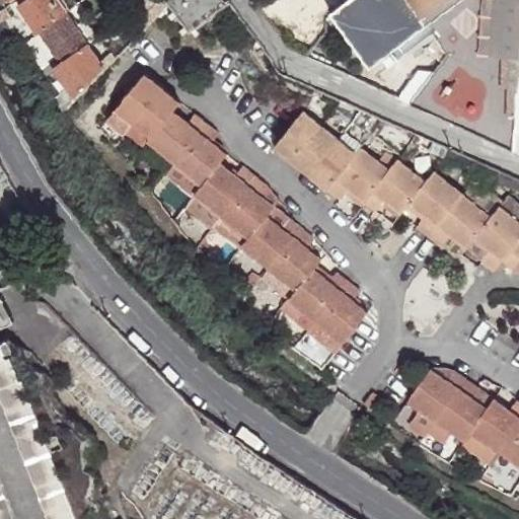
[(26,0),(19,5),(36,31),(40,30),(64,12),(56,0),(26,0)]
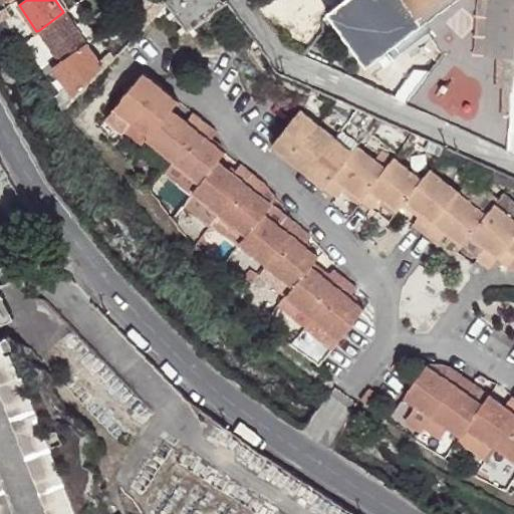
[(147,23),(168,2),(166,0),(165,0),(150,8),(144,0),(142,0),(140,2),(149,12),(142,18),(147,23)]
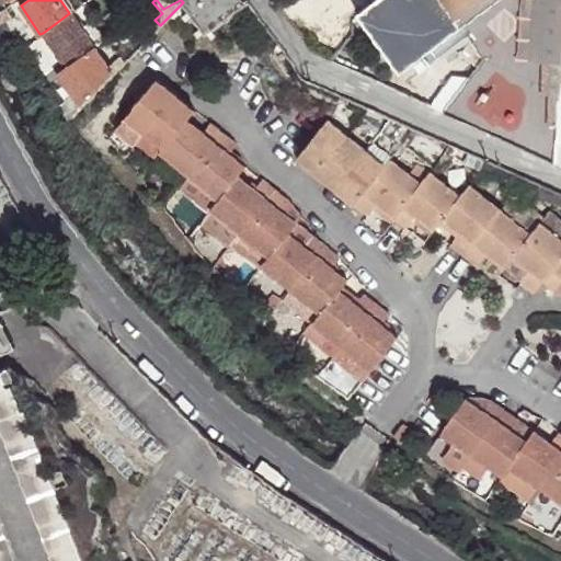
[(371,0),(357,11),(395,63),(456,18),(443,0),(371,0)]
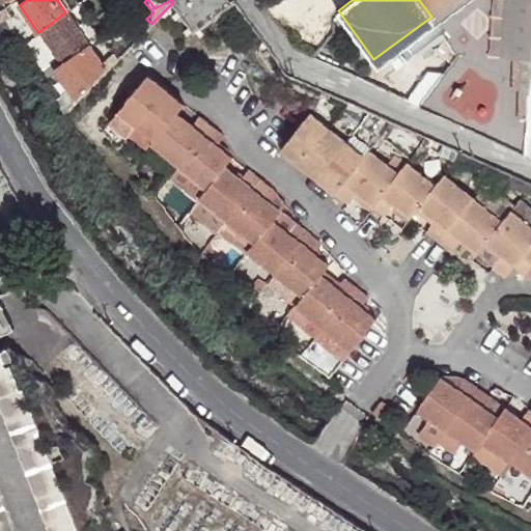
[(437,24),(468,0),(452,0),(431,17),(373,59),(380,65),(437,24)]
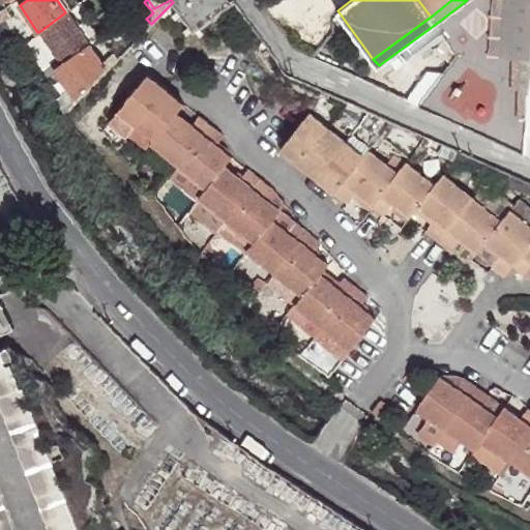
[(451,0),(418,0),(431,17),(451,0)]
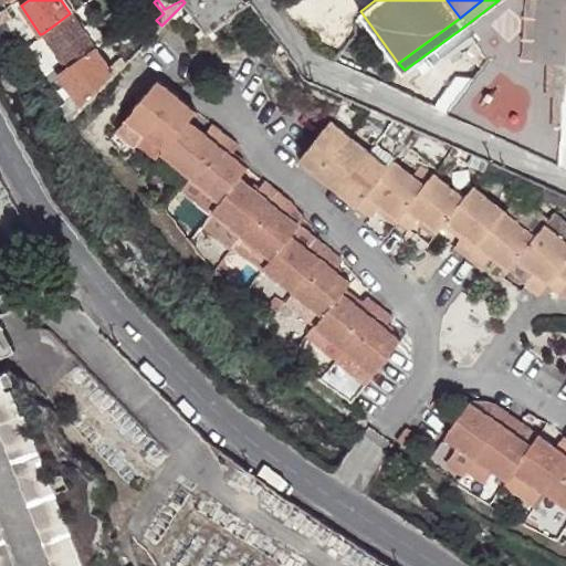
[(541,0),(536,61),(547,61),(552,0),(541,0)]
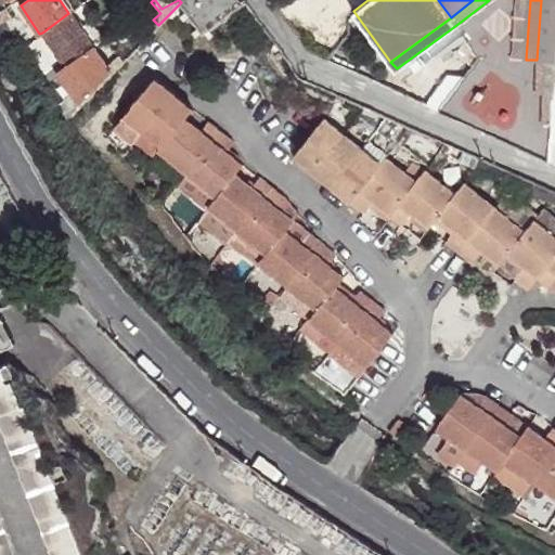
[(554,0),(541,0),(537,60),(546,61),(554,62),(554,0)]
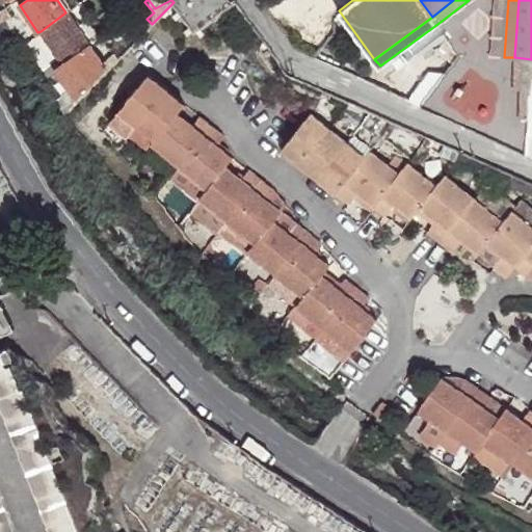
[(62,65),(89,48),(65,12),(41,31),(41,32),(62,65)]
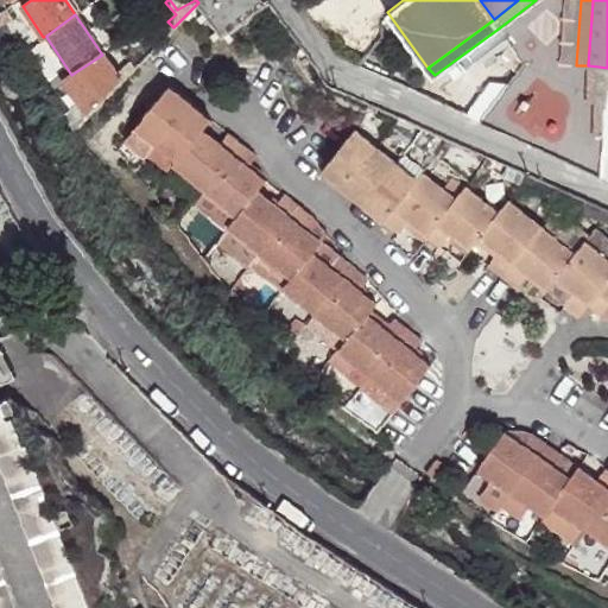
[(106,61),(102,55),(71,75),(63,81),(69,87),(106,61)]
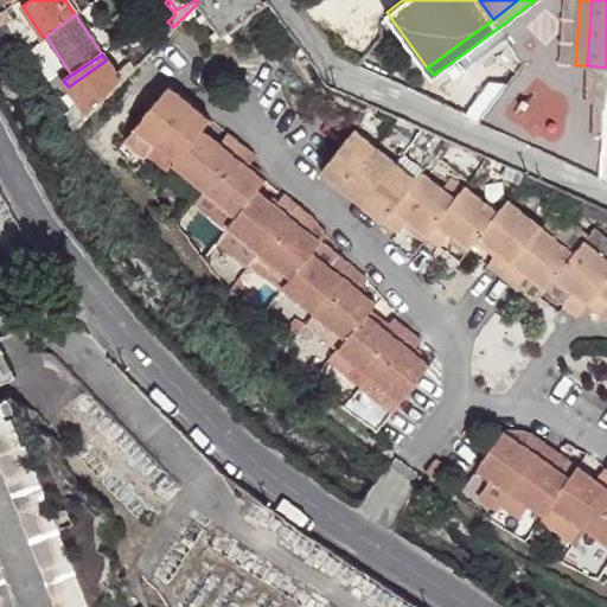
[(88,113),(121,80),(116,72),(106,61),(69,87),(78,102),(88,113)]
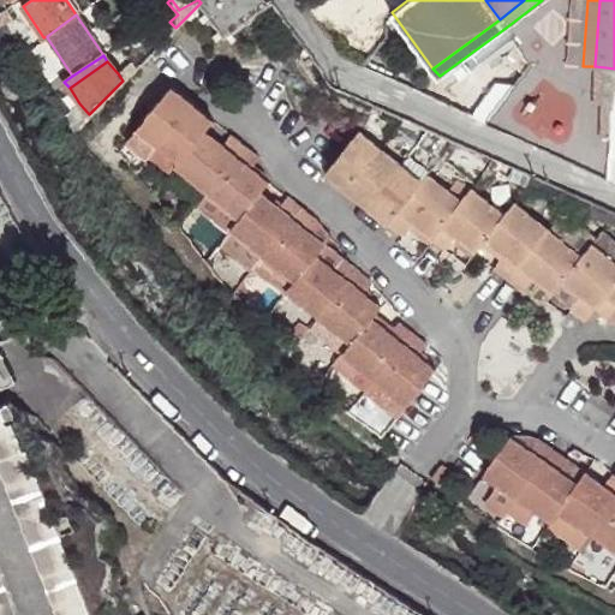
[(123,81),(135,69),(130,63),(118,73),(123,81)]
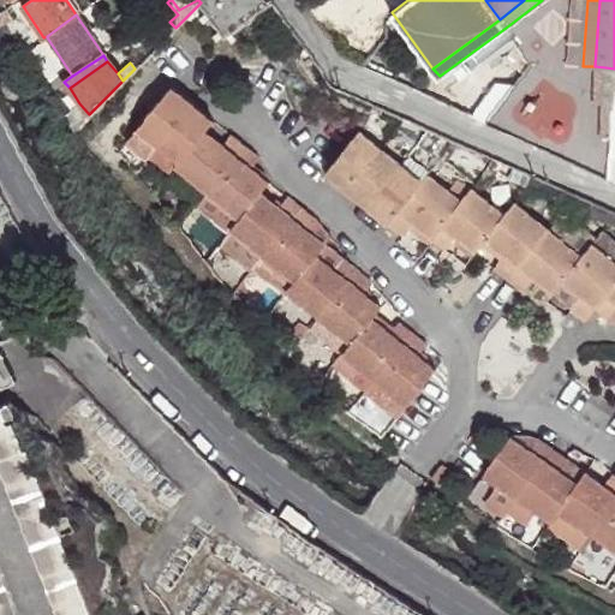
[(614,69),(605,67),(603,94),(614,95),(614,77),(614,69)]
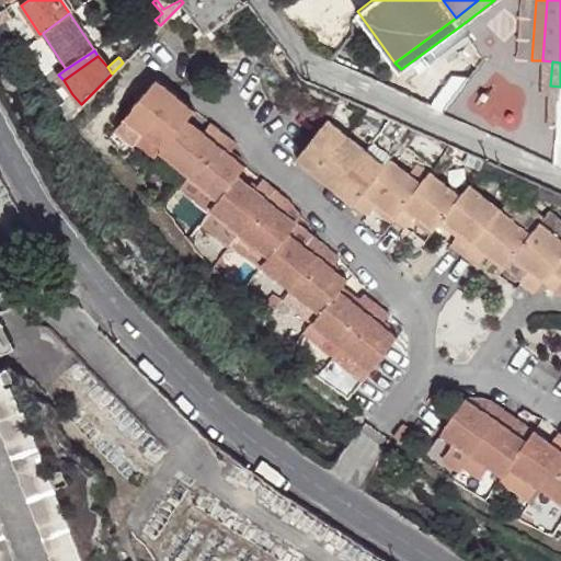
[(431,103),(554,160),(556,153),(557,128),(559,113),(548,112),(550,86),(528,83),(490,64),(477,80),(471,76),(453,75),(431,103)]
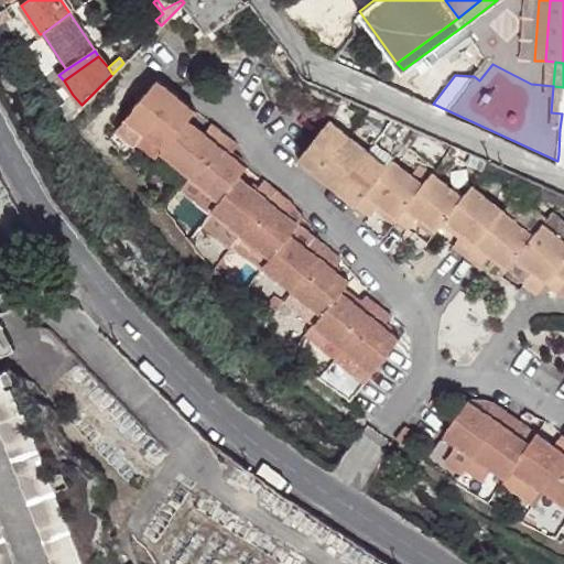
[(155,80),(125,120),(160,151),(156,155),(216,203),(209,212),(268,259),(259,269),(318,316),(311,325),(371,372),(398,338),(381,326),(389,316),(362,294),(355,304),(340,292),(348,283),(331,270),(339,260),(312,238),(304,247),(288,236),(296,225),(280,212),(286,203),(261,182),(253,190),(238,177),(245,169),(228,155),(236,145),(209,123),(202,133),(186,121),(194,112),(155,80)]
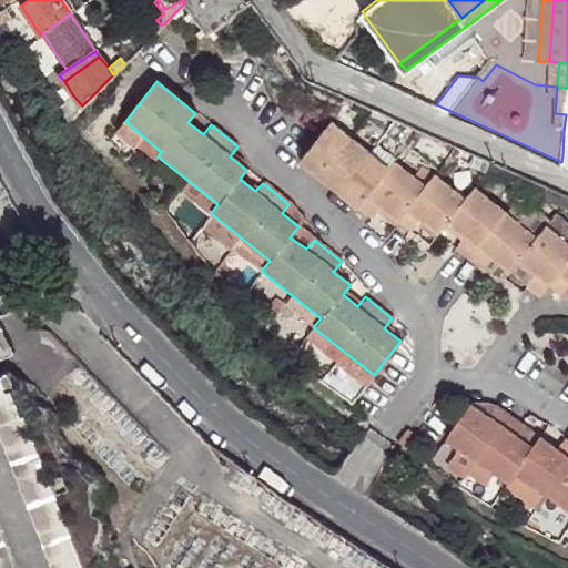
[(567,88),(557,87),(555,113),(566,114),(567,88)]
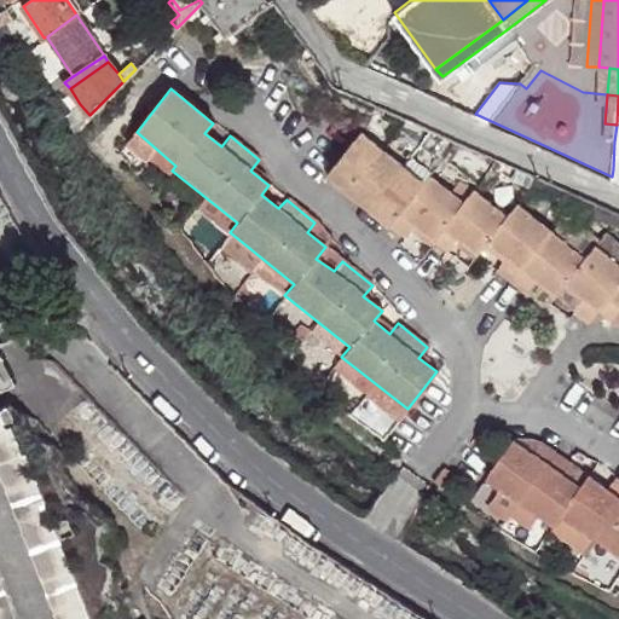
[(75,131),(90,115),(80,104),(65,114),(74,131),(75,131)]
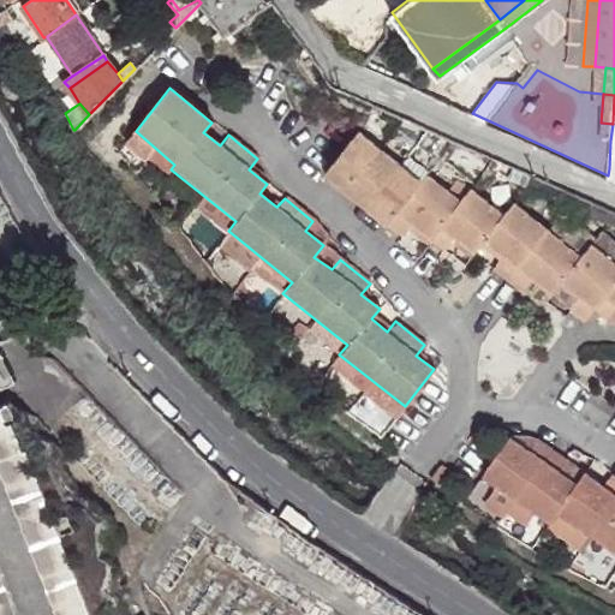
[(425,175),(419,185),(357,133),(322,177),(386,227),(400,239),(411,225),(443,255),(453,240),(473,256),(482,244),(500,258),(489,270),(520,294),(531,282),(549,298),(560,285),(575,298),(565,312),(580,322),(592,310),(604,321),(614,308),(614,268),(586,246),(577,258),(512,204),(501,218),(467,191),(458,202),(425,175)]
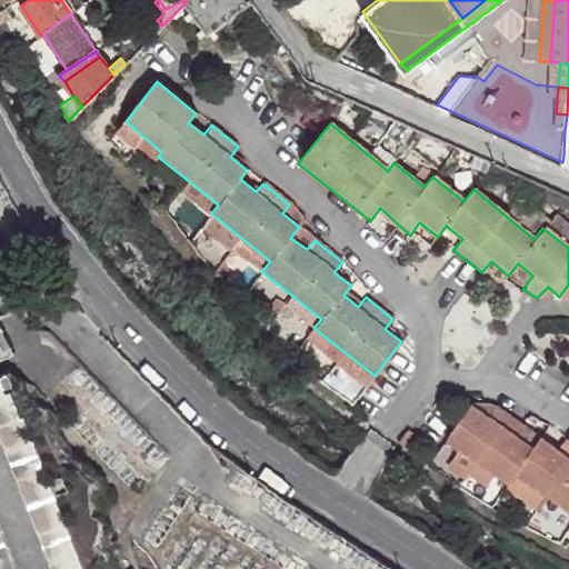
[(15,385),(10,371),(0,375),(0,389),(9,386),(15,385)]
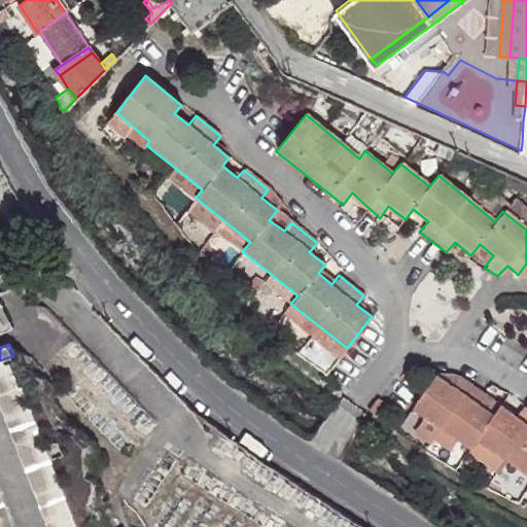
[(10,361),(0,364),(0,401),(48,526),(76,526),(50,458),(45,446),(23,384),(20,384),(10,361)]
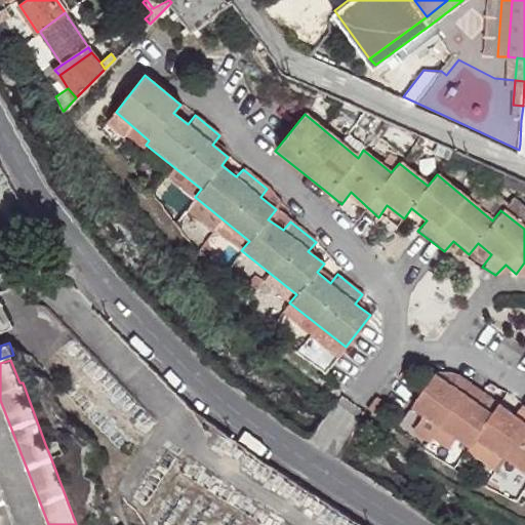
[(450,385),(434,372),(410,406),(470,447),(476,439),(524,473),(524,408),(520,405),(514,415),(497,404),(491,413),(475,402),(481,393),(455,375),(450,385)]
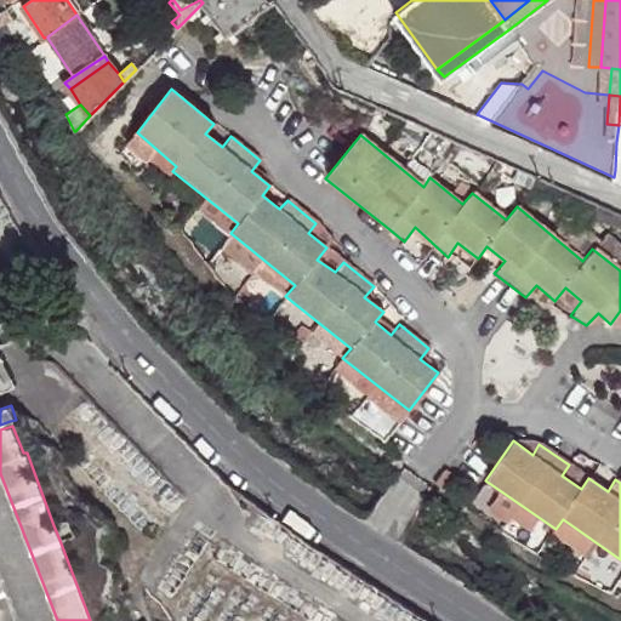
[(0,620),(15,620),(0,582),(0,620)]
